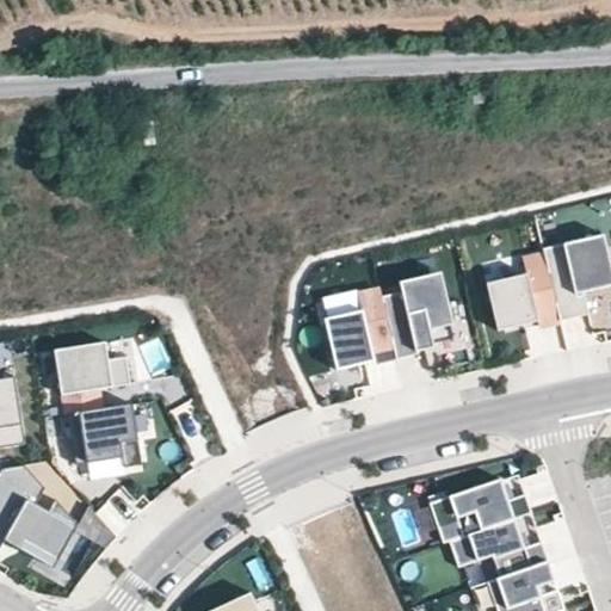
[(544,254),(560,321),(581,315),(576,296),(575,288),(610,279),(610,264),(604,234),(543,248),(544,254)]
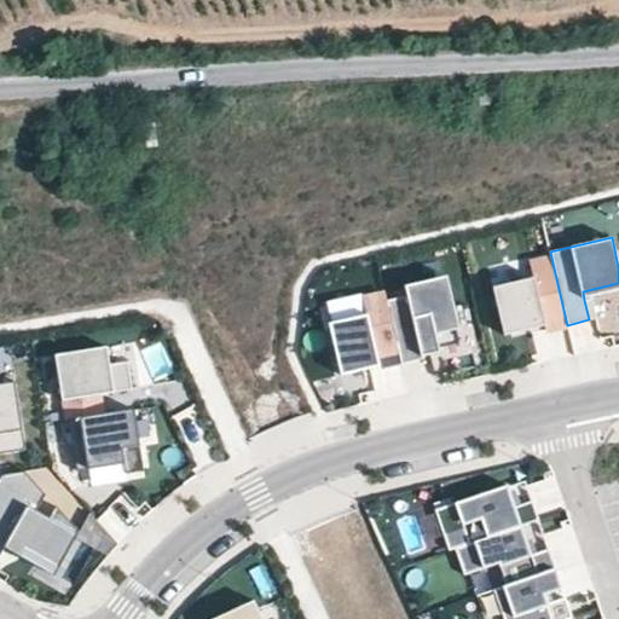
[(543,330),(567,325),(551,258),(530,262),(533,277),(493,287),(504,334),(542,325),(543,330)]
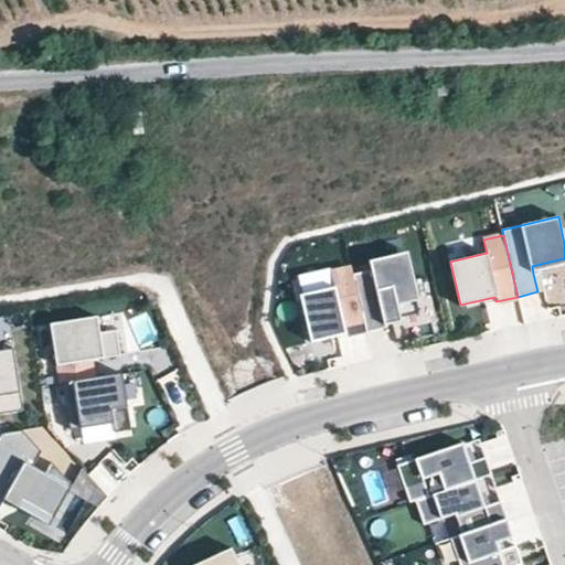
[(372,269),(353,274),(365,329),(366,332),(386,327),(385,324),(400,321),(400,317),(418,312),(405,256),(370,265),(372,269)]
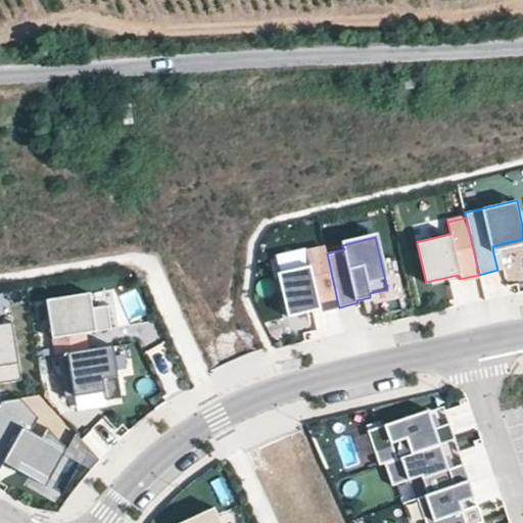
[(338,304),(327,253),(325,247),(306,252),(310,266),(278,273),(288,317),(338,304)]
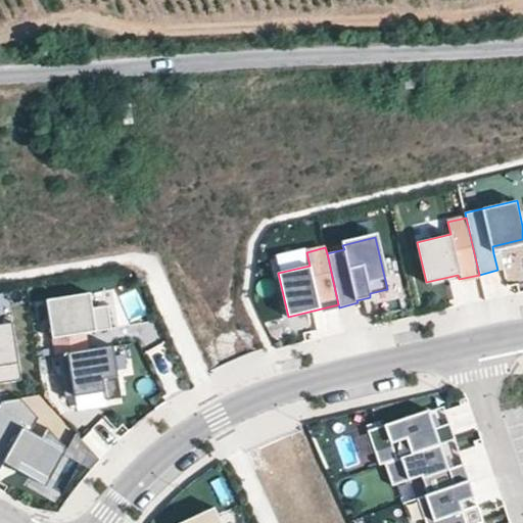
[(501,251),(493,253),(497,270),(505,269),(501,251)]
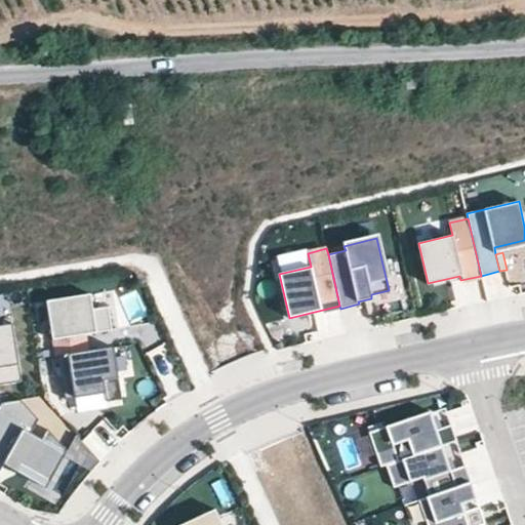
[(91,294),(47,301),(55,357),(58,356),(88,352),(86,335),(113,330),(110,307),(94,310),(91,294)]
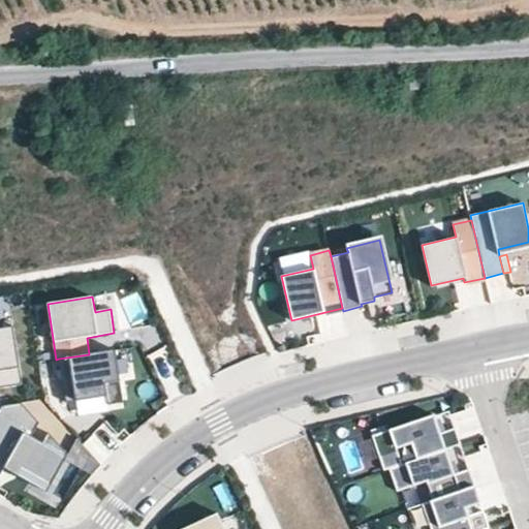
[(13,327),(0,329),(0,389),(23,385),(13,327)]
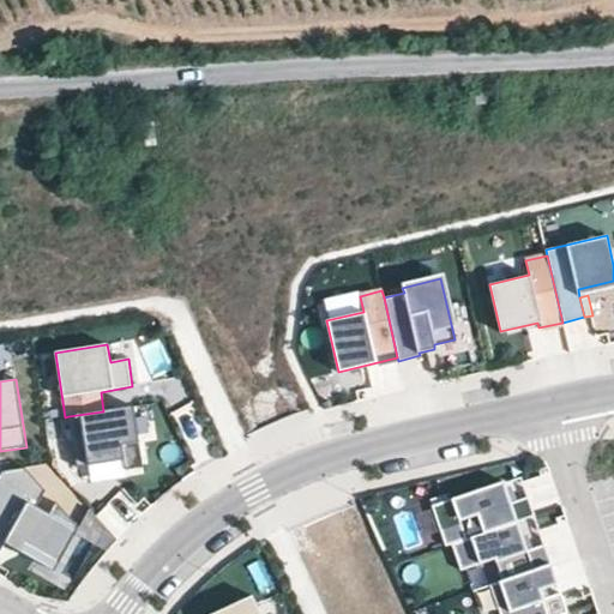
[(103,411),(68,416),(77,468),(124,461),(125,470),(143,468),(133,407),(103,411)]
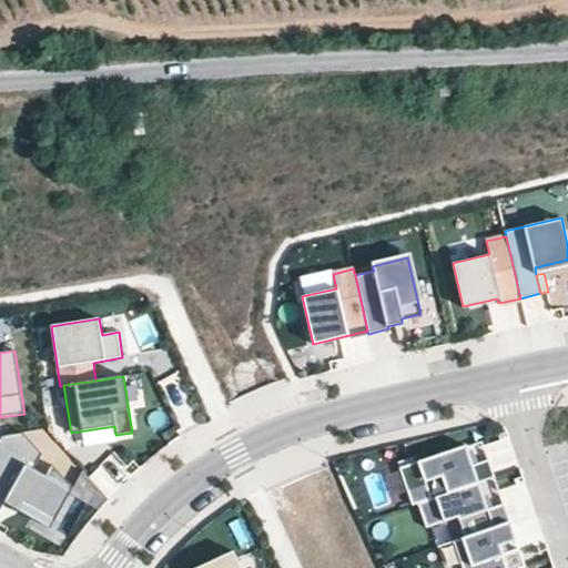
[(44,415),(58,414),(57,387),(43,387),(44,415)]
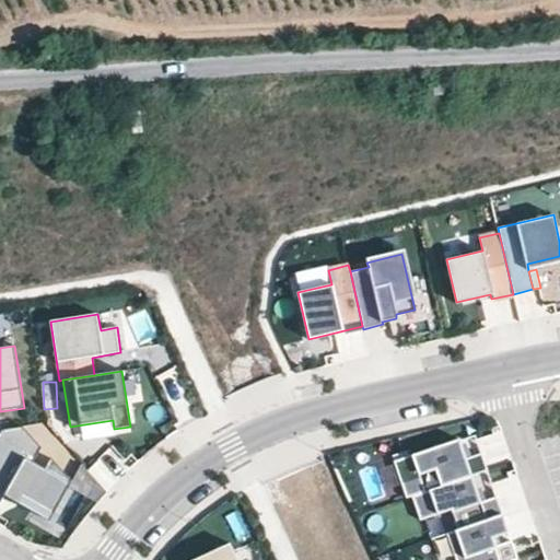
[(25,427),(1,430),(0,432),(0,491),(4,494),(9,488),(23,496),(20,503),(38,514),(43,505),(60,515),(78,485),(55,459),(49,466),(41,458),(46,448),(25,427)]
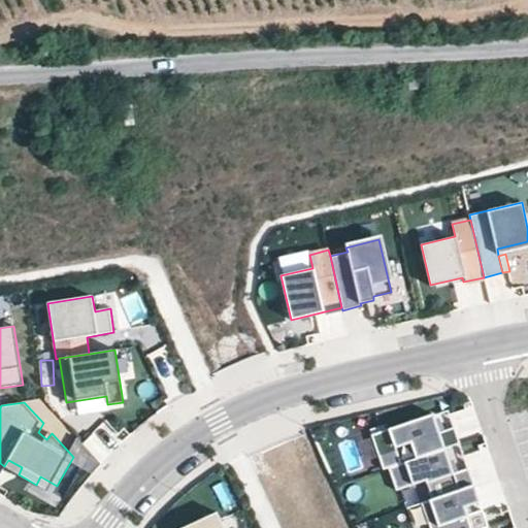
[(433,414),(371,435),(384,469),(389,467),(444,449),(460,443),(454,427),(439,432),(433,414)]
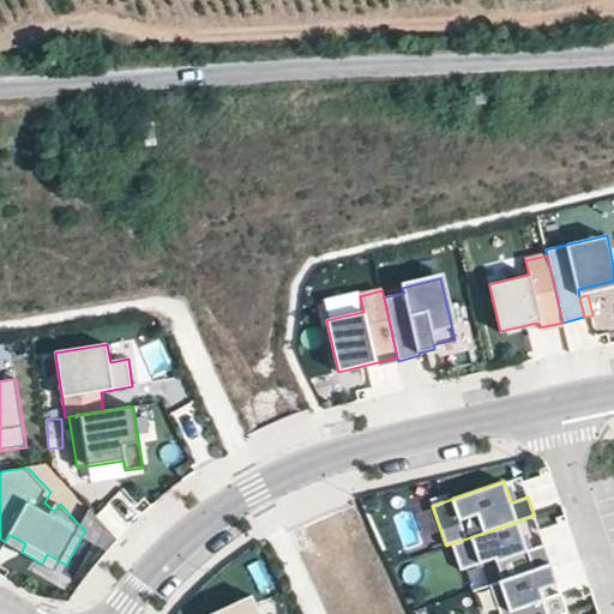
[(527,551),(517,522),(452,543),(461,570),(495,559),(503,581),(551,564),(545,545),(527,551)]
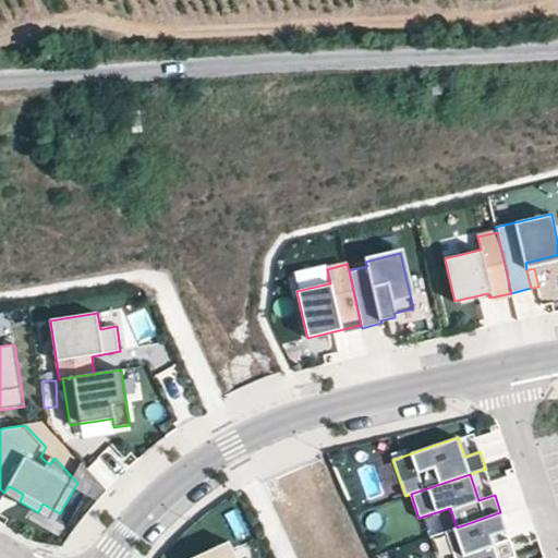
[(9,486),(4,493),(20,501),(23,494),(9,486)]
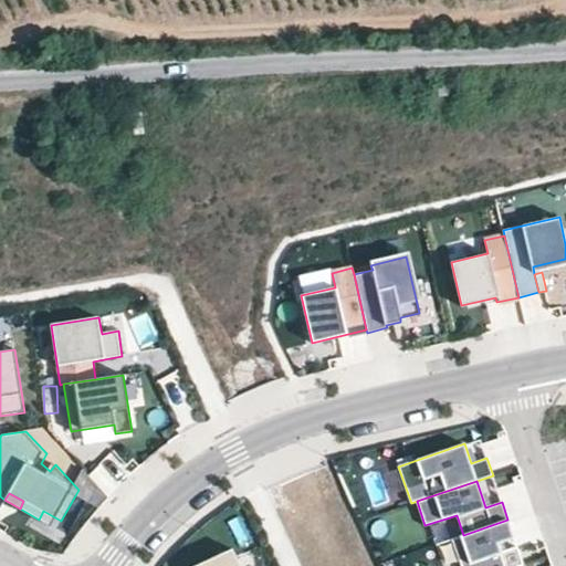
[(43,511),(39,520),(56,528),(61,521),(43,511)]
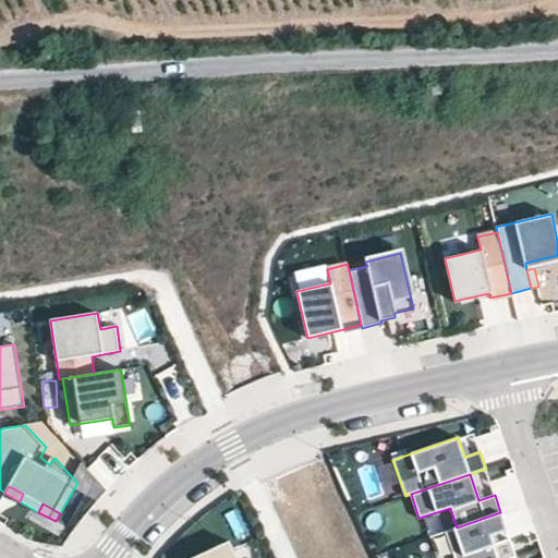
[(457,528),(445,531),(453,557),(498,557),(492,536),(507,531),(500,512),(457,528)]
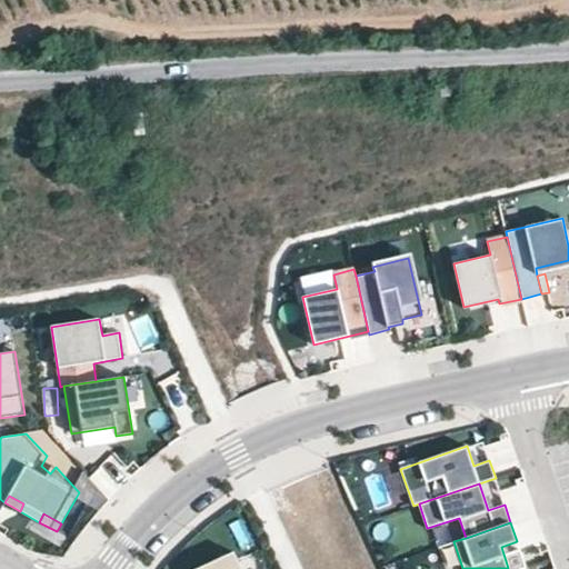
[(240,568),(233,552),(197,568),(240,568)]
